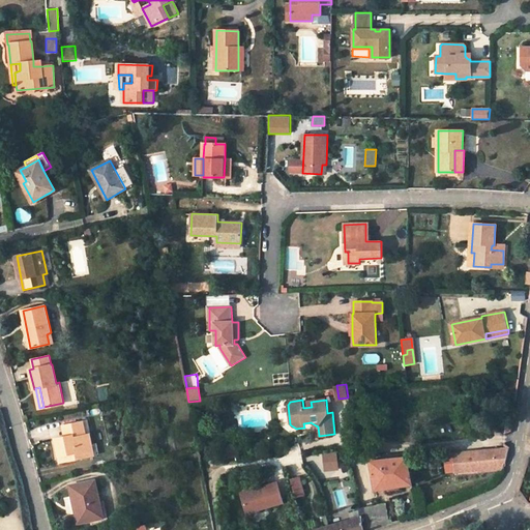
[(84,421),(63,425),(65,437),(56,438),(61,463),(90,457),(88,446),(91,445),(89,433),(86,434),(84,421)]
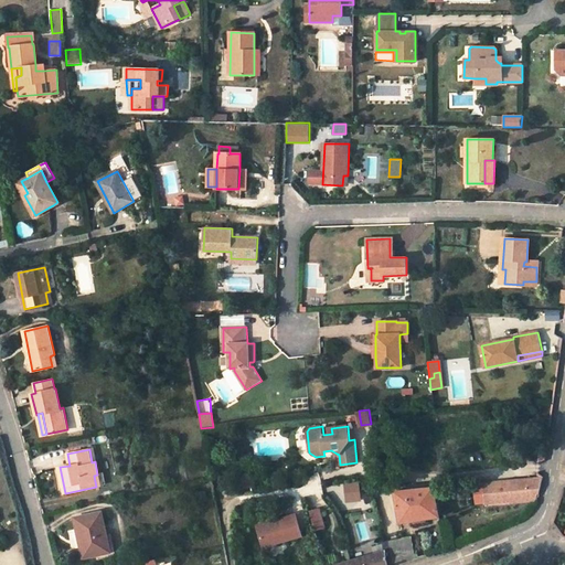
[(224,468),(215,469),(217,483),(226,481),(224,468)]
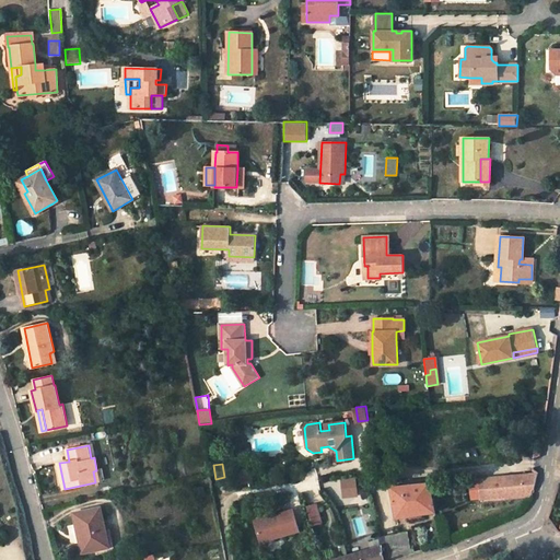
[(248,471),(240,474),(242,485),(251,482),(248,471)]
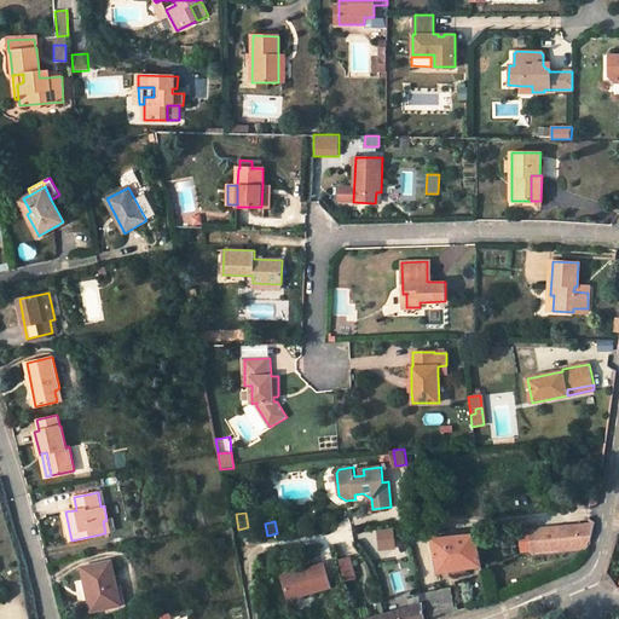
[(551,527),(531,530),(533,551),(559,549),(561,549),(560,543),(591,541),(595,522),(559,526),(551,527)]
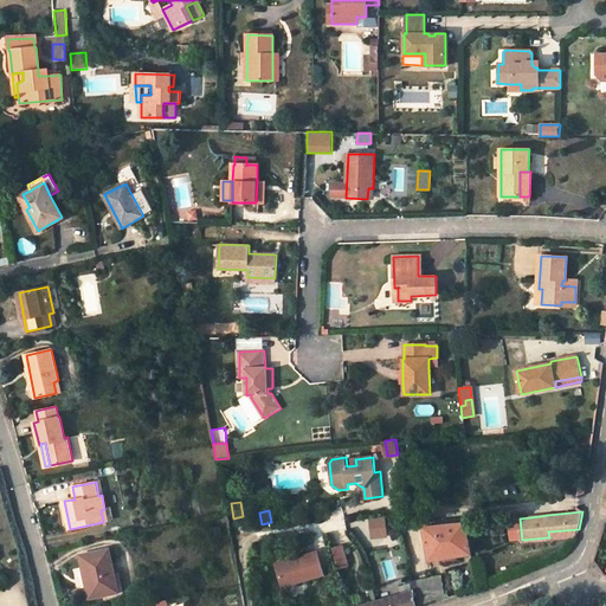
[(368,519),(371,539),(387,537),(385,517),(368,519)]
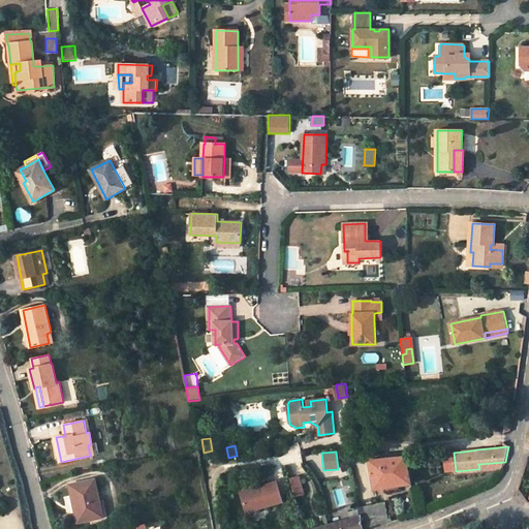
[(405,457),(404,453),(389,454),(389,459),(384,459),(384,455),(370,456),(375,488),(410,483),(405,457)]
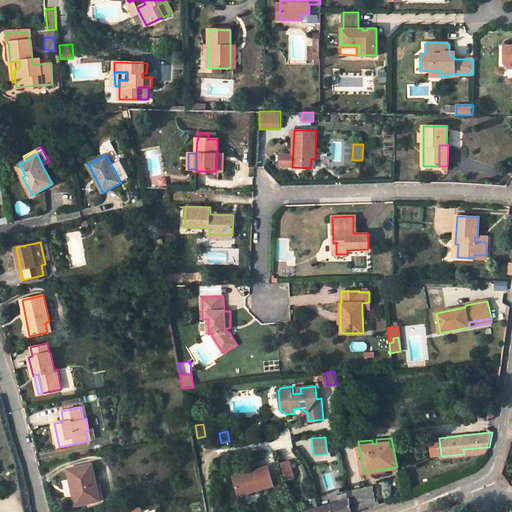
[(489,447),(463,449),(464,454),(464,456),(487,454),(487,451),(489,447)]
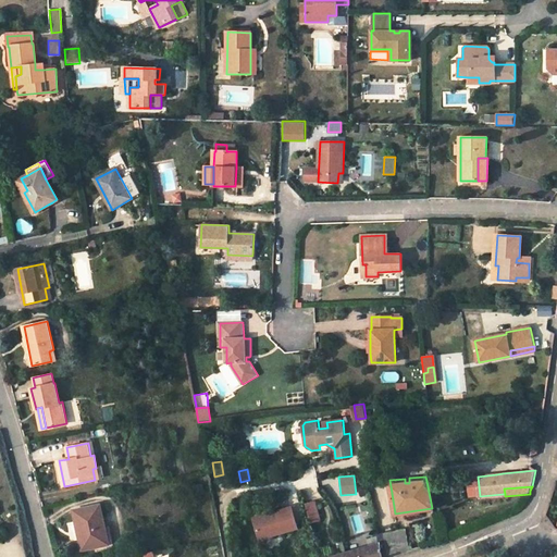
[(314,502),(306,504),(311,522),(320,519),(314,502)]
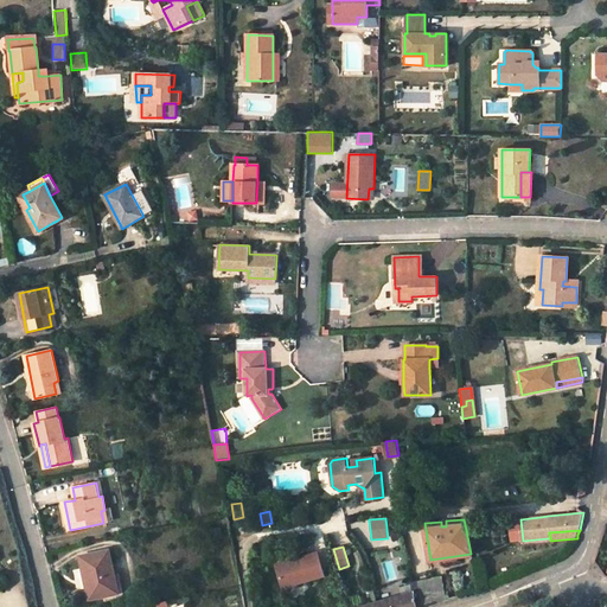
[(108,551),(81,557),(87,582),(88,581),(91,599),(104,596),(106,602),(116,600),(110,576),(113,575),(108,551)]
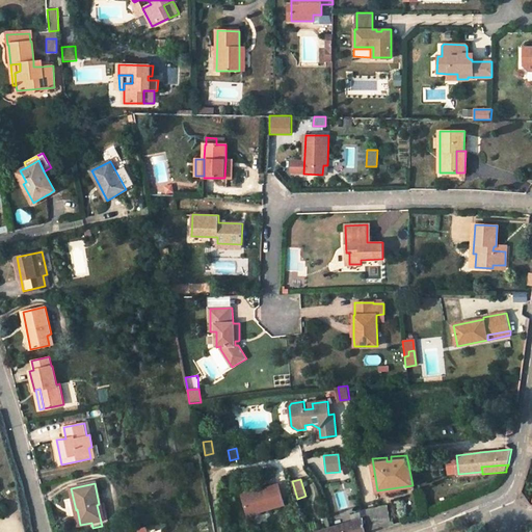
[(278,484),(243,494),(248,514),(285,504),(278,484)]
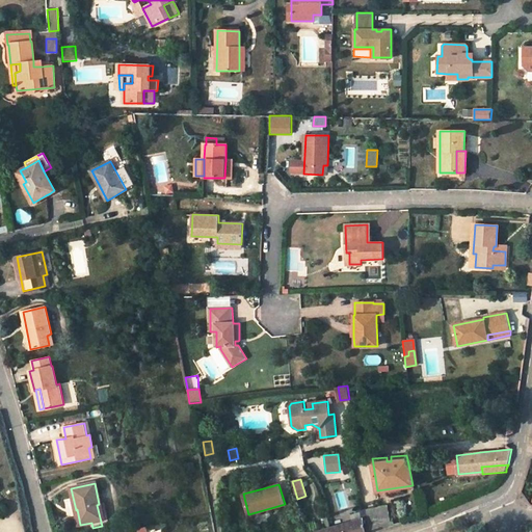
[(104,503),(99,504),(97,505),(102,526),(108,525),(104,503)]
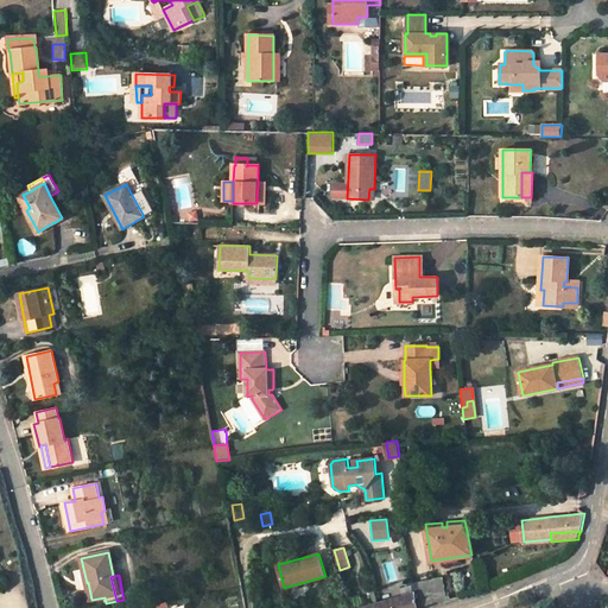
[(442,578),(413,586),(415,593),(416,607),(428,607),(447,602),(442,578)]
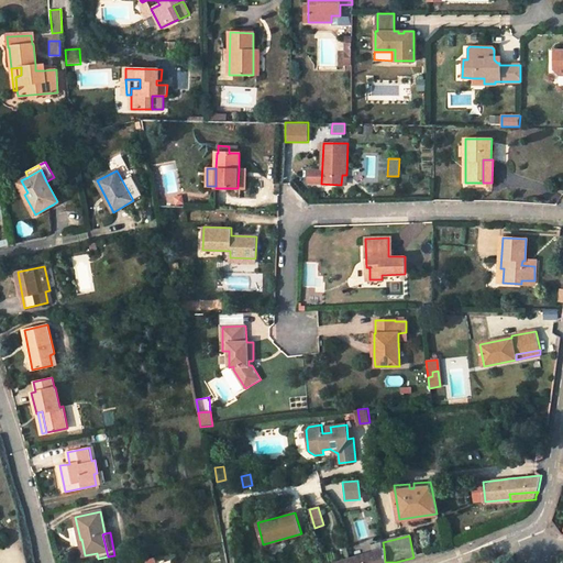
[(385,562),(384,549),(337,562),(385,562)]
